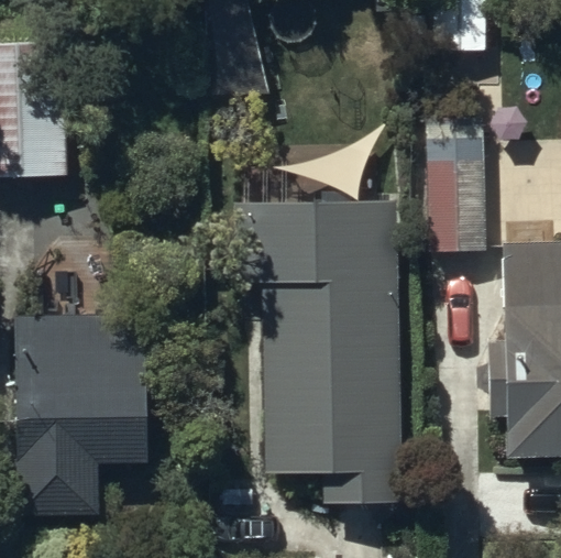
[(0,176),(68,176),(67,44),(0,44),(0,176)]
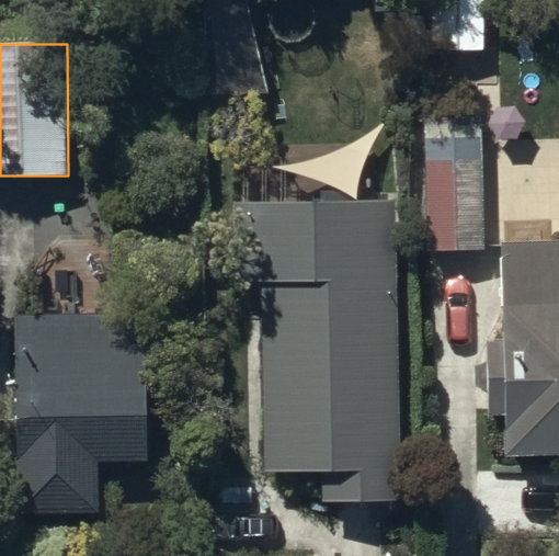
[(483,248),(480,117),(424,118),(428,249),(483,248)]
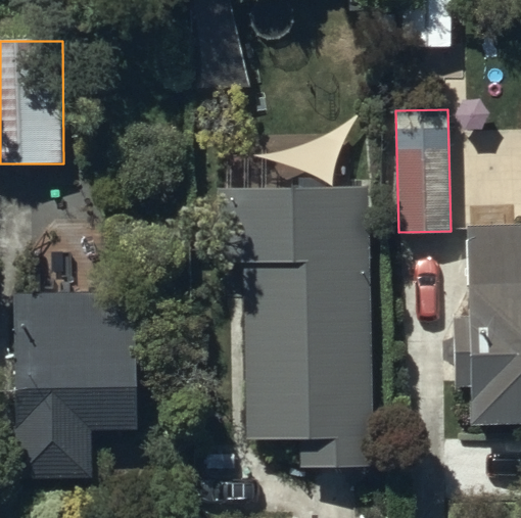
[(369,468),(366,189),(218,190),(219,266),(242,266),(244,441),(301,440),(301,468),(369,468)]
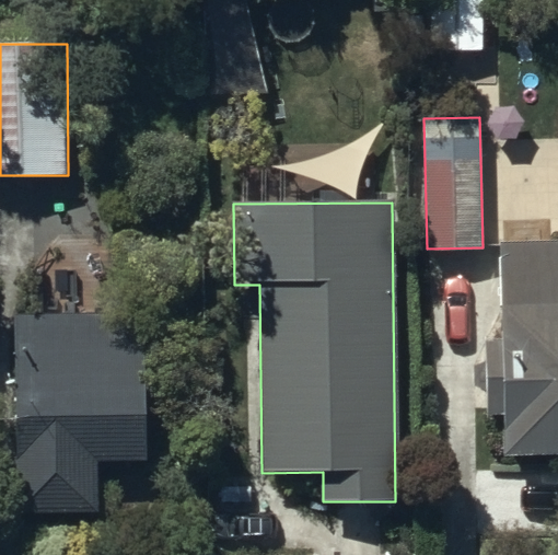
[(557,239),(502,240),(504,339),(486,339),(488,413),(506,412),(507,454),(557,452),(557,239)]
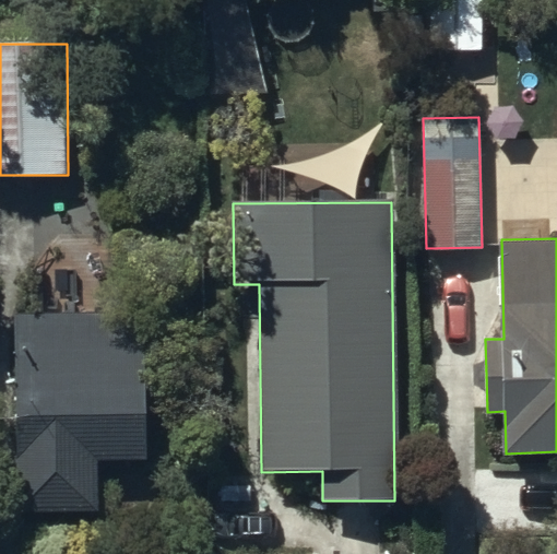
[(144,315),(14,315),(15,511),(99,510),(99,461),(144,462),(144,315)]
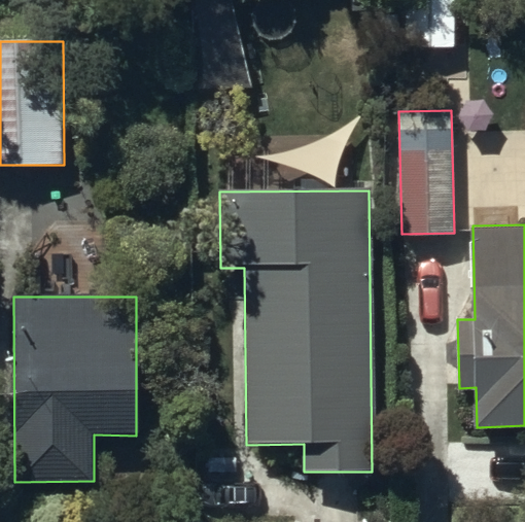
All buildings are outlined.
